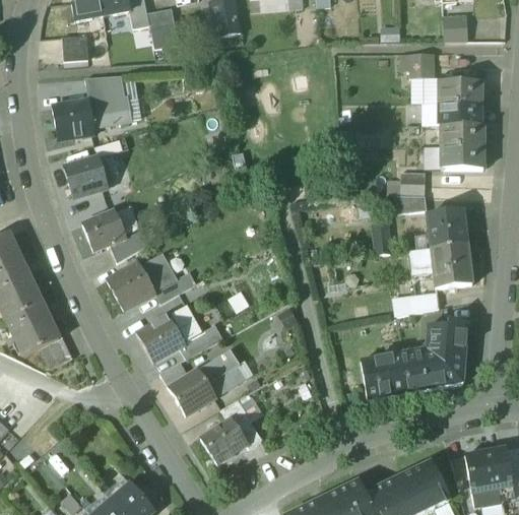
[(77,0),(77,1),(72,3),(75,21),(102,15),(99,0),(77,0)]
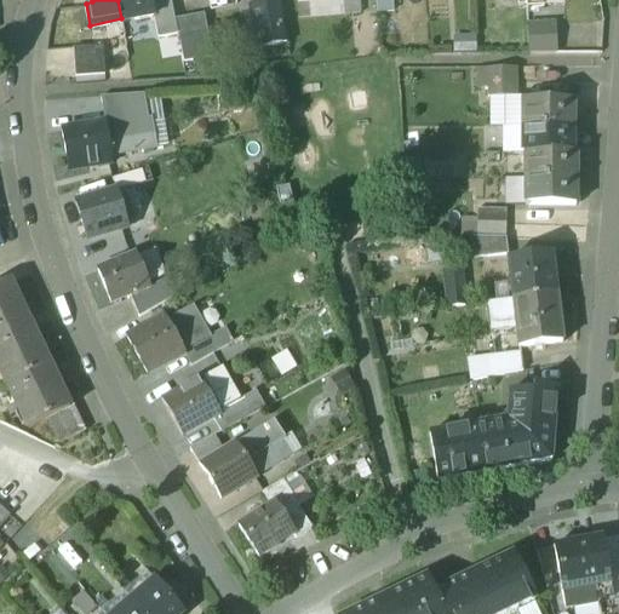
[(118,0),(121,18),(155,12),(153,0),(118,0)]
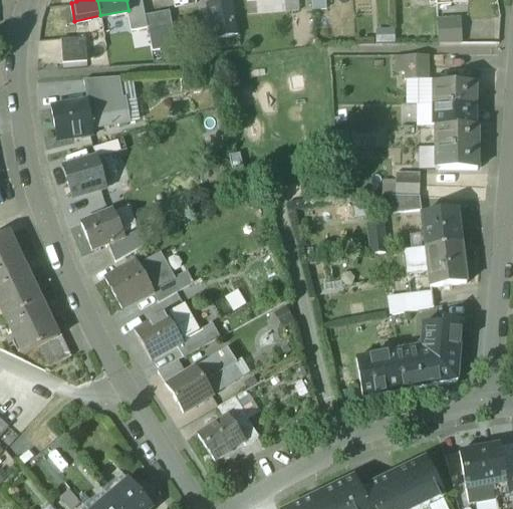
[(209,0),(215,36),(239,31),(233,0),(209,0)]
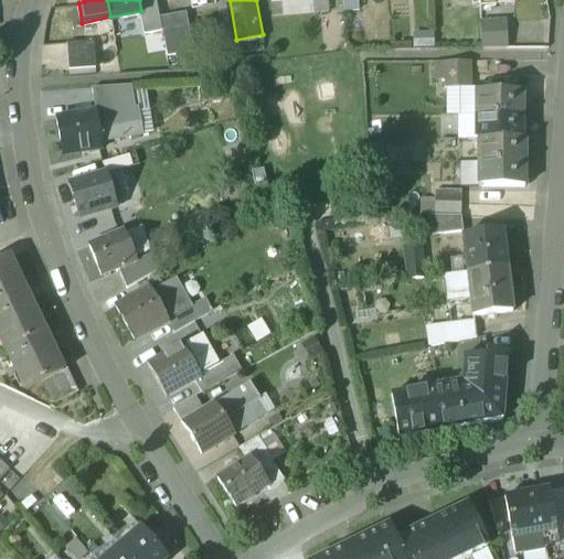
[(272,0),(273,12),(330,8),(329,0),(272,0)]
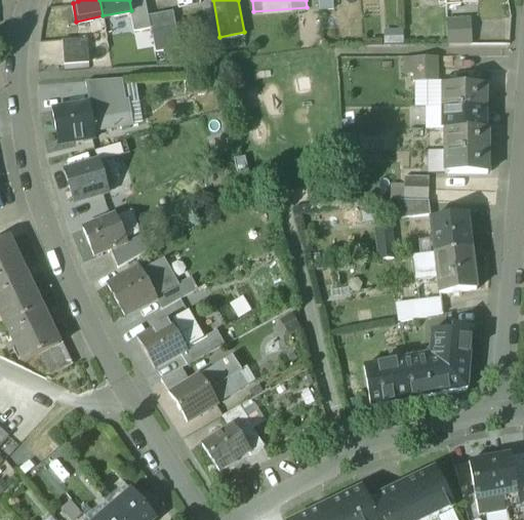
[(173,7),(150,12),(156,48),(180,44),(173,7)]
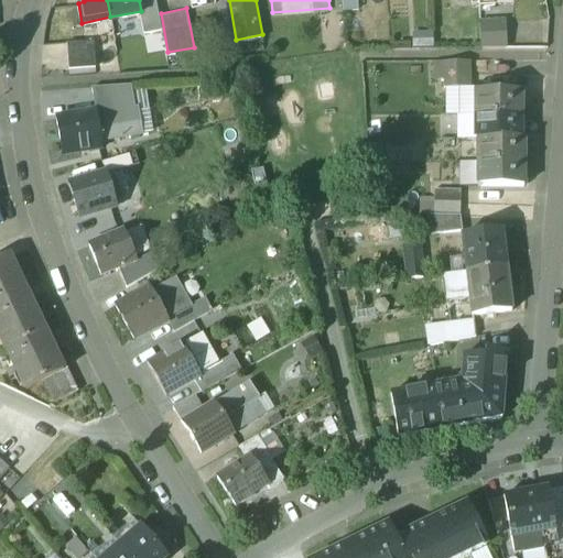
[(507,15),(480,17),(482,42),(508,42),(507,15)]
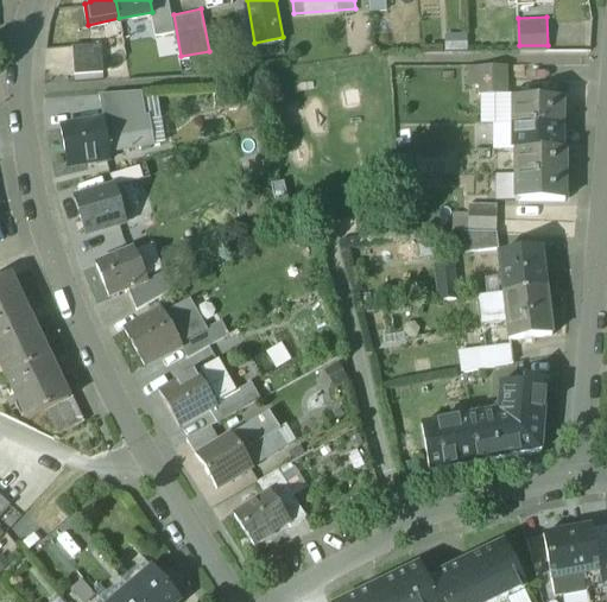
[(101,43),(71,44),(74,74),(103,71),(101,43)]
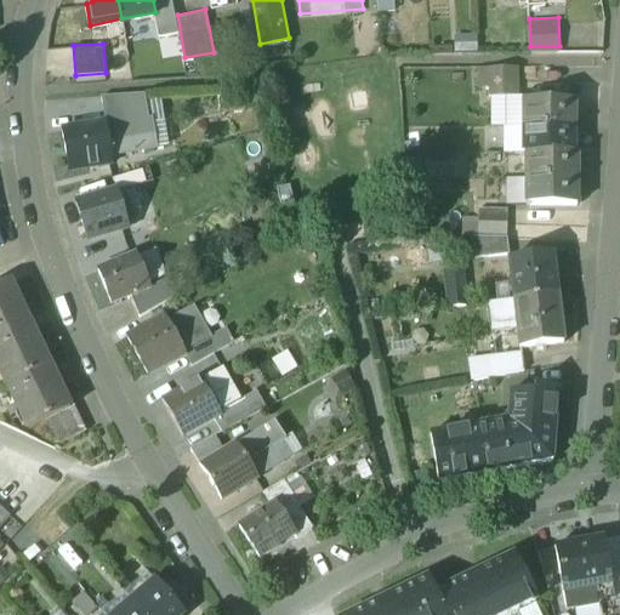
[(519,62),(490,62),(490,78),(519,78),(519,62)]
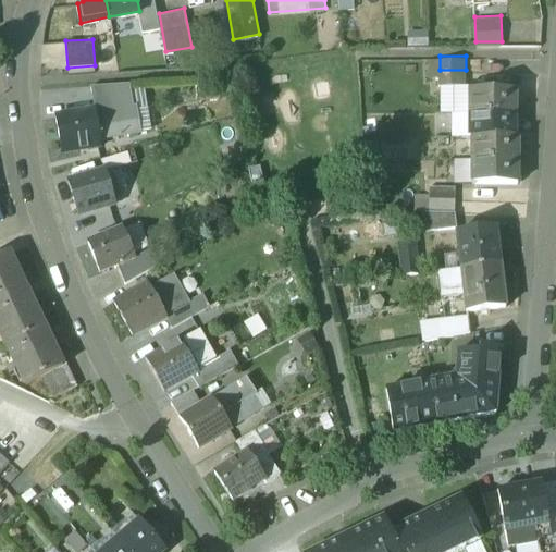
[(466,82),(466,70),(440,70),(440,82),(466,82)]
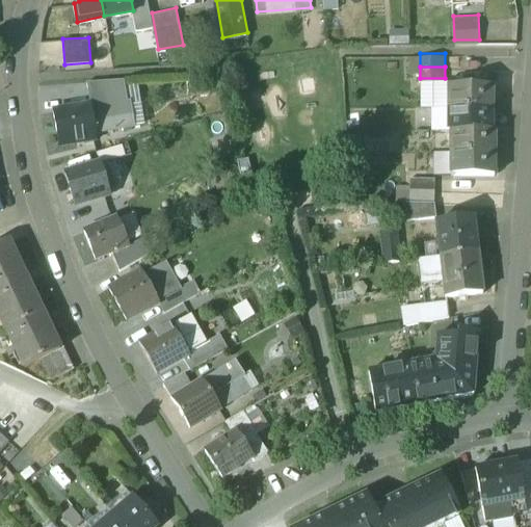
[(123,74),(87,79),(90,102),(91,108),(128,102),(123,74)]
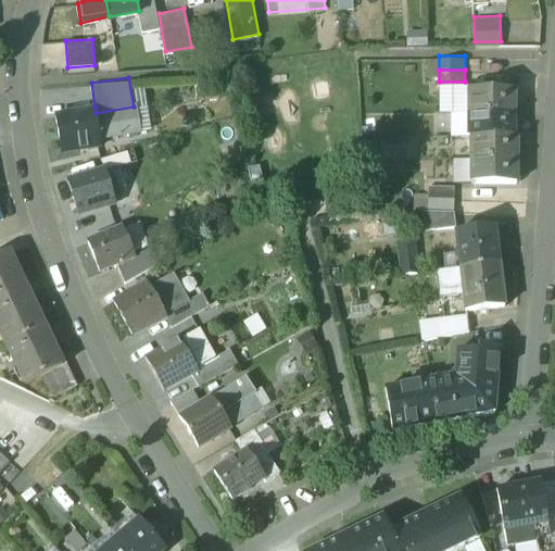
[(514,88),(471,87),(471,111),(512,111),(512,100),(514,101),(514,88)]
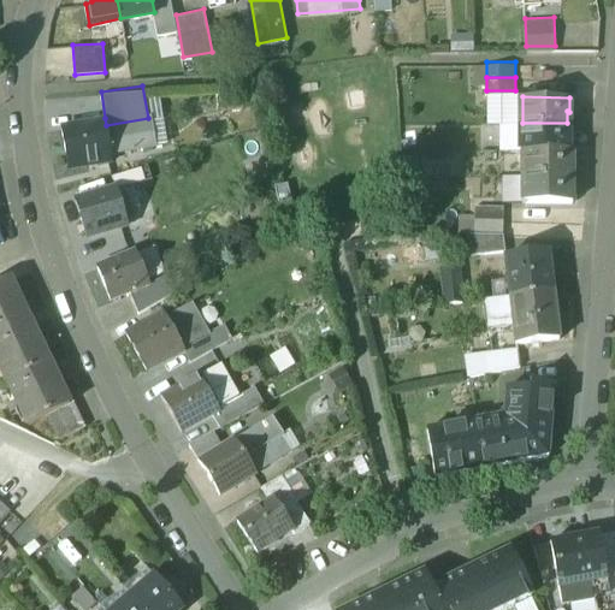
[(105,118),(63,125),(70,164),(112,158),(105,118)]
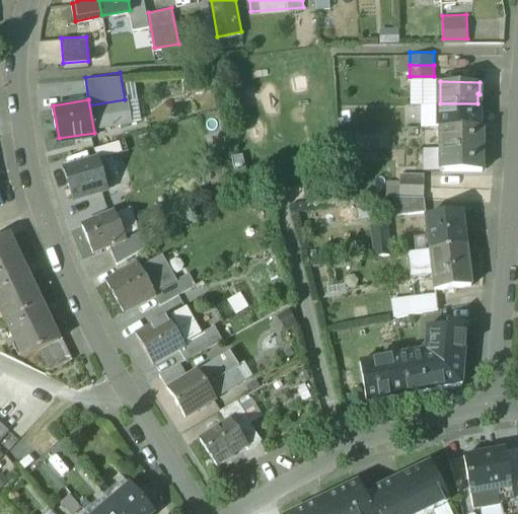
[(125,99),(89,105),(93,126),(128,120),(125,99)]
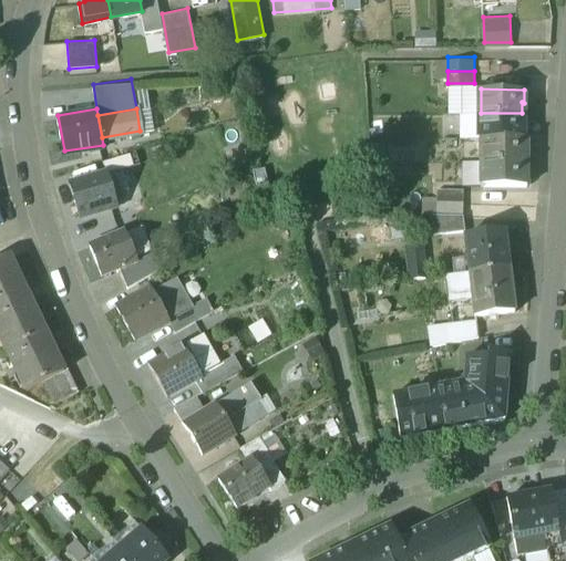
[(522,113),(481,113),(480,135),(483,135),(524,135),(524,123),(521,122),(522,113)]
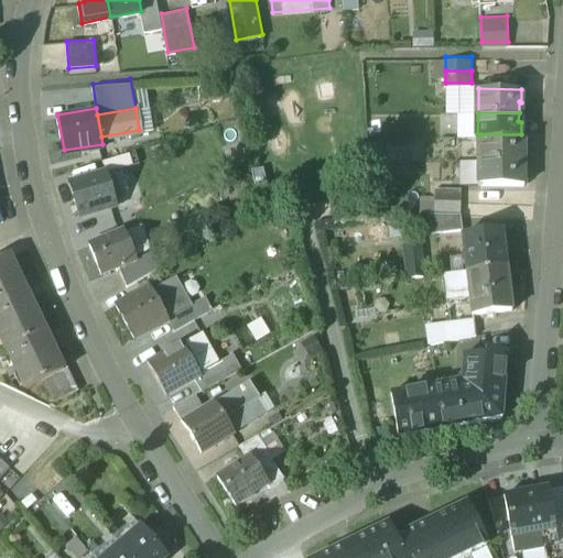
[(521,134),(480,134),(480,159),(522,160),(522,151),(524,151),(526,134),(521,134)]
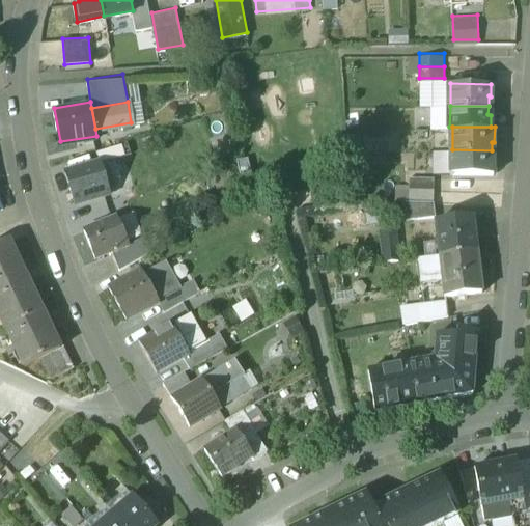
[(121,142),(96,149),(101,160),(113,156),(124,153),(121,142)]
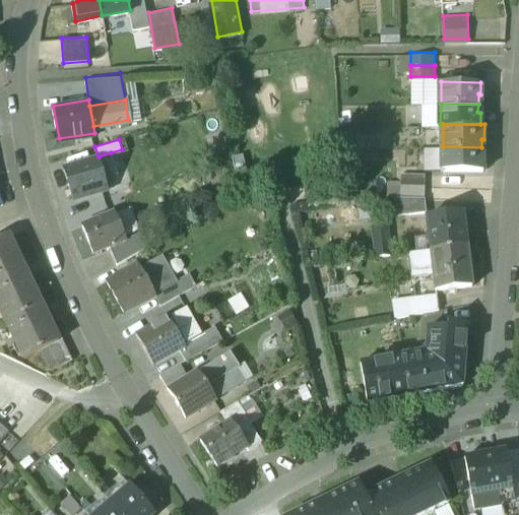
[(481,147),(443,146),(443,170),(483,170),(483,156),(481,156),(481,147)]
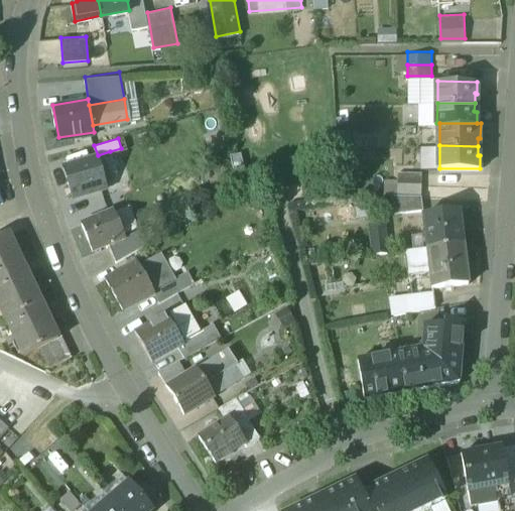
[(110,151),(98,155),(103,173),(116,169),(110,151)]
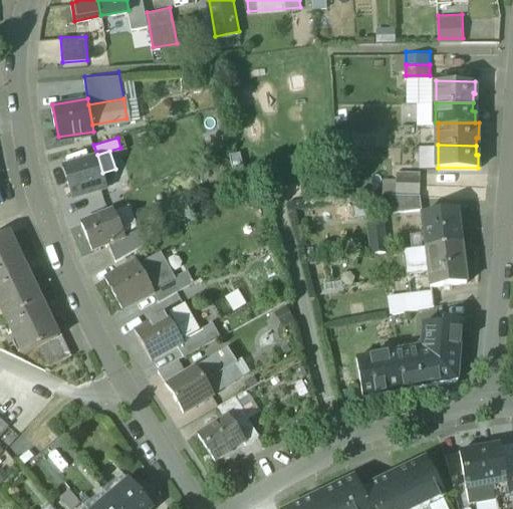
[(240,151),(230,153),(233,168),(243,166),(240,151)]
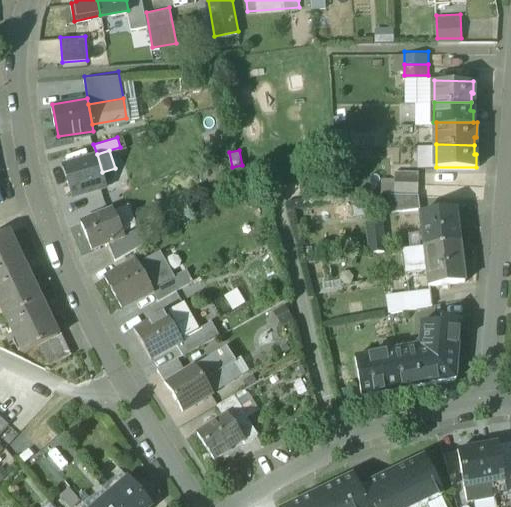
[(97,154),(63,164),(72,195),(106,184),(102,172),(97,154)]
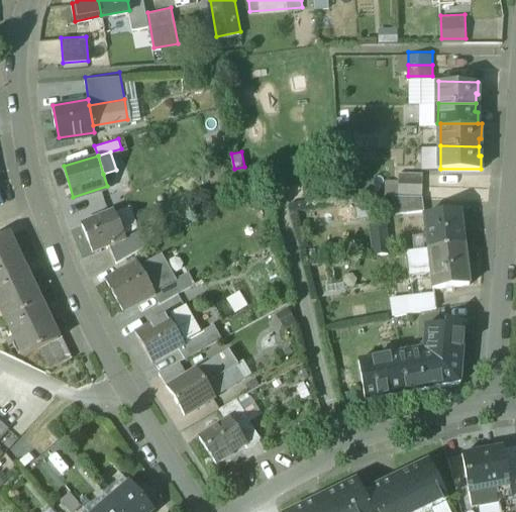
[(423,171),(399,171),(399,181),(423,182),(423,171)]
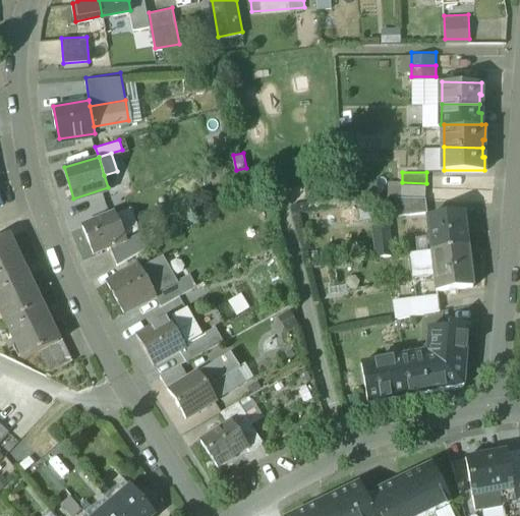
[(426,183),(402,182),(402,195),(425,196),(426,183)]
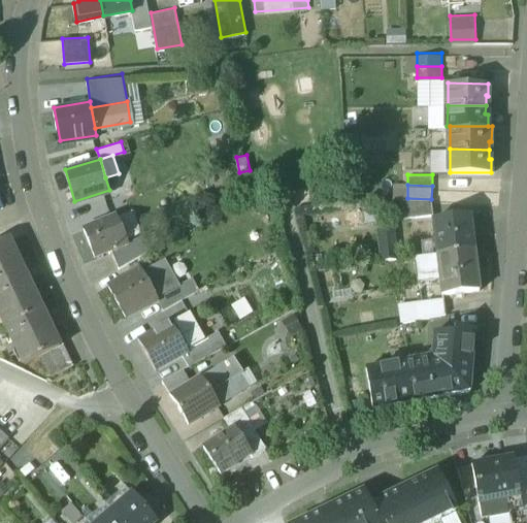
[(407,198),(402,198),(404,217),(433,214),(431,199),(407,198)]
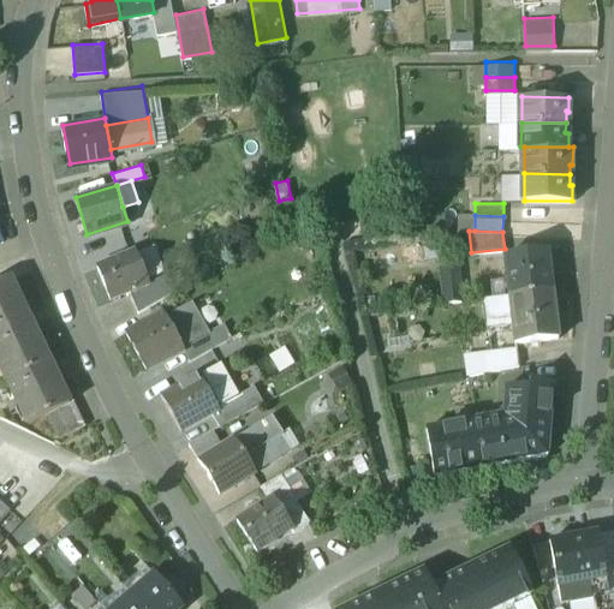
[(548,248),(505,254),(510,293),(553,288),(548,248)]
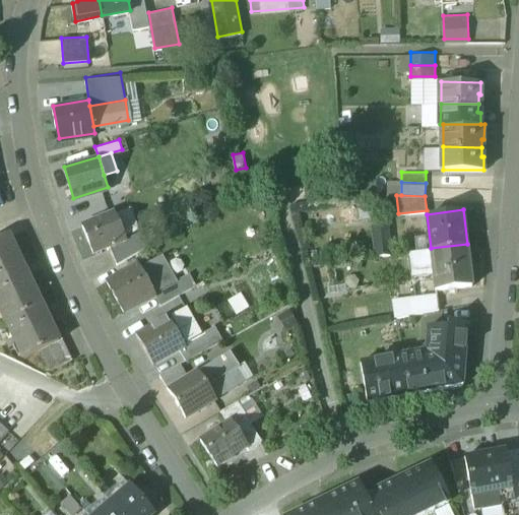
[(116,212),(83,224),(93,251),(110,244),(122,239),(126,238),(116,212)]
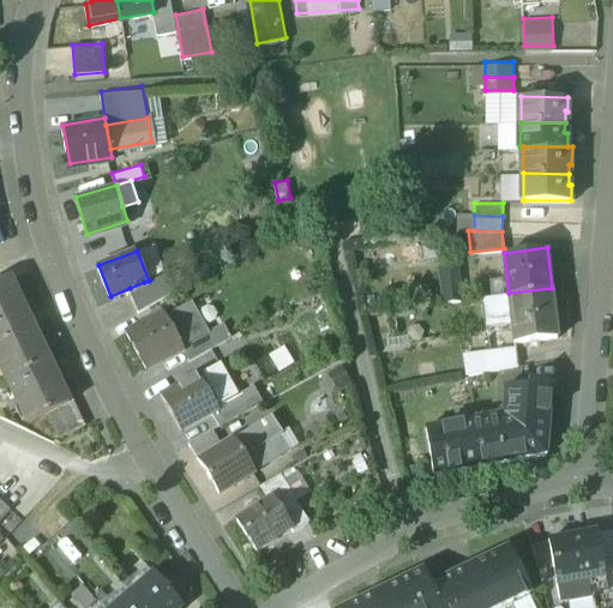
[(457,263),(440,265),(445,301),(462,299),(457,263)]
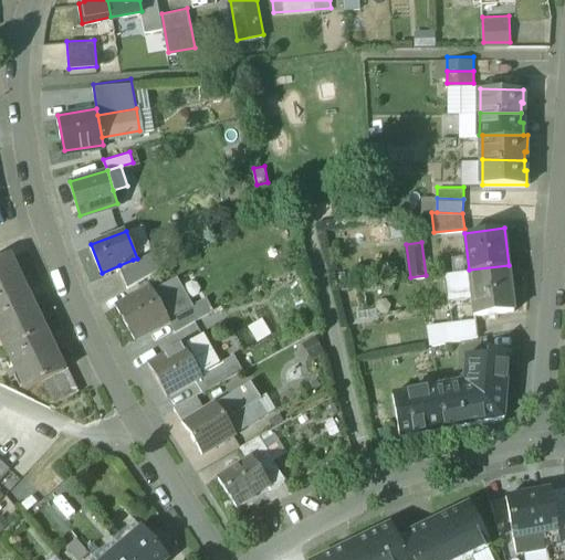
[(137,259),(133,260),(119,265),(127,285),(163,265),(156,251),(137,259)]
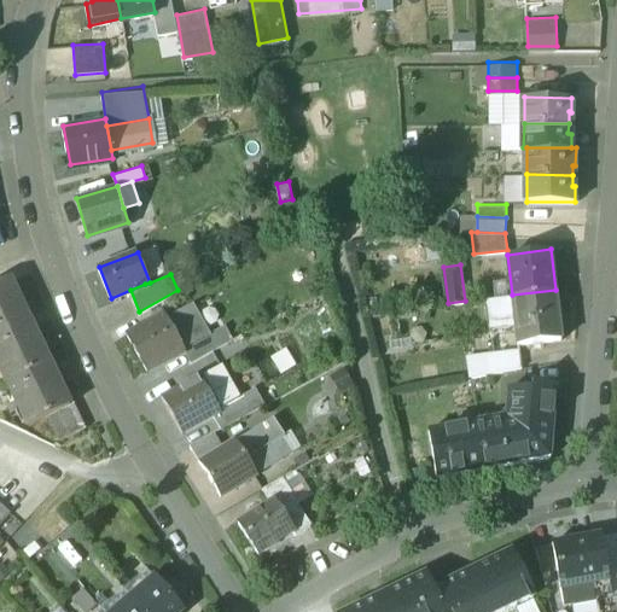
[(51,362),(12,279),(0,285),(0,359),(11,382),(51,362)]
